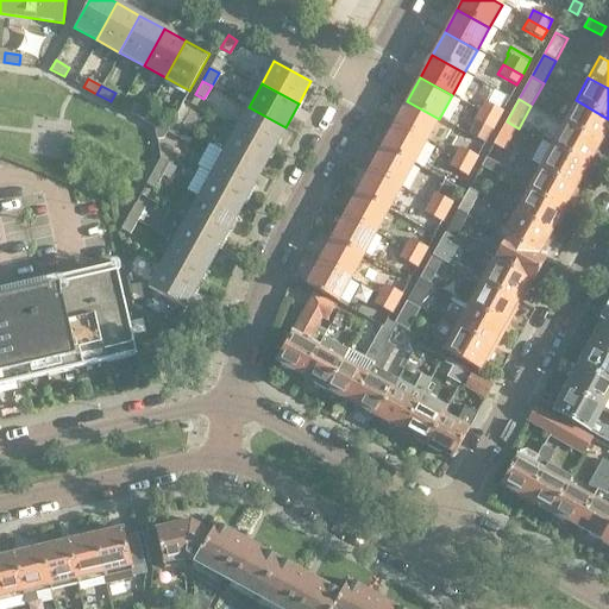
[(478,110),(497,119),(502,110),(484,100),(478,110)]
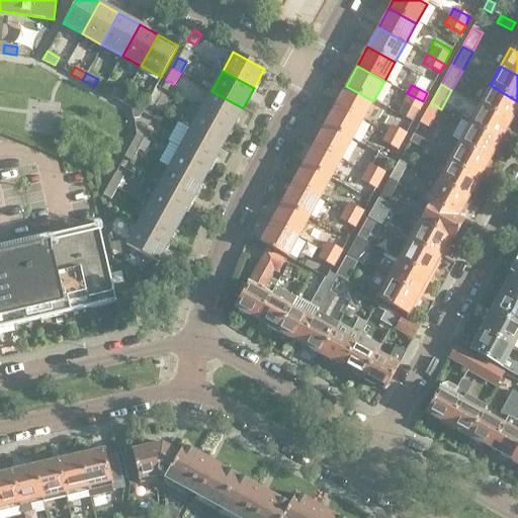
[(517,101),(490,85),(479,104),(510,121),(511,119),(514,121),(517,112),(517,109),(517,106),(517,101)]
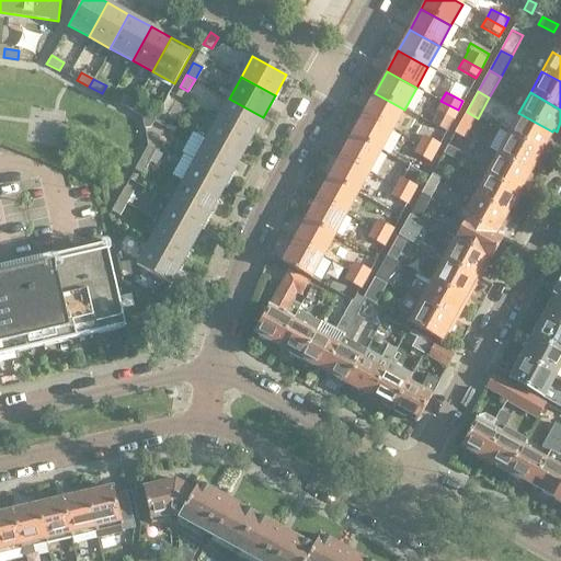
[(375,93),(363,114),(393,130),(404,110),(375,93)]
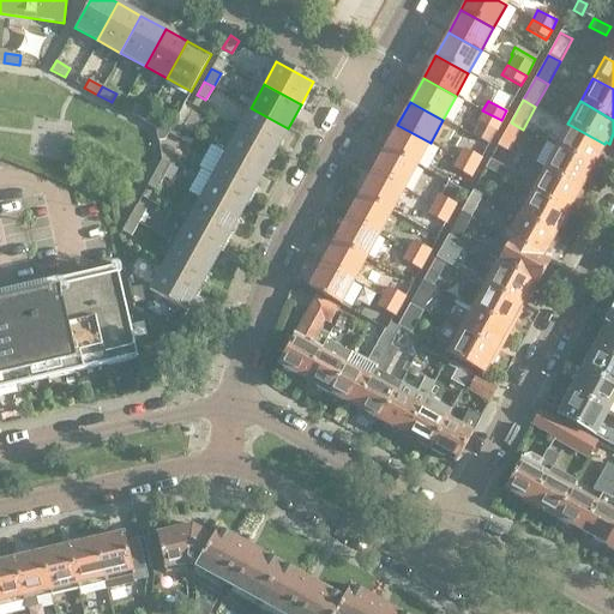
[(134,104),(130,113),(143,120),(148,112),(134,104)]
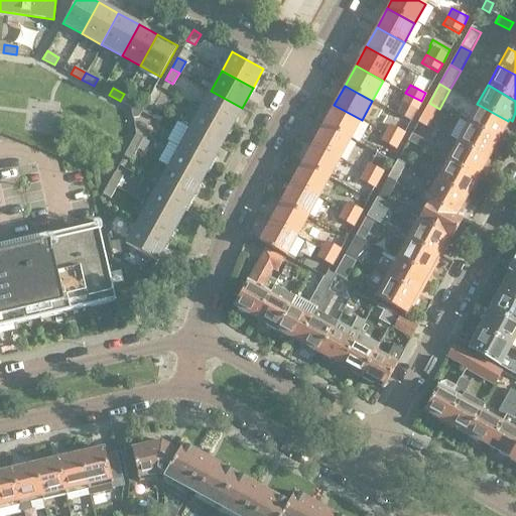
[(153,89),(146,101),(154,105),(160,94),(153,89)]
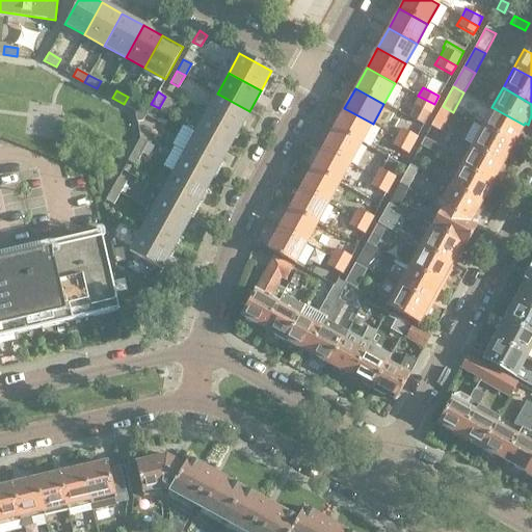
[(217,94),(207,110),(239,128),(249,111),(217,94)]
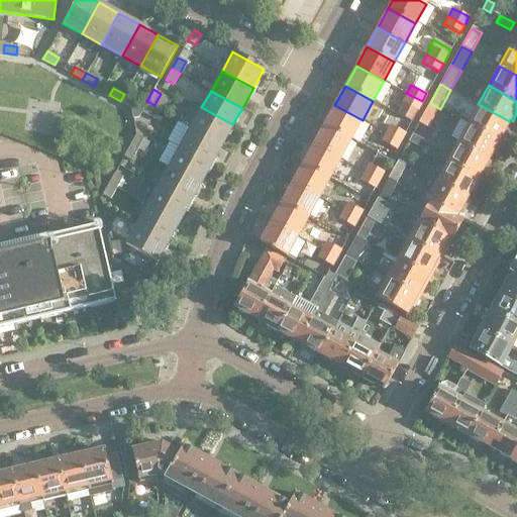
[(395,113),(411,121),(422,101),(406,93),(395,113)]
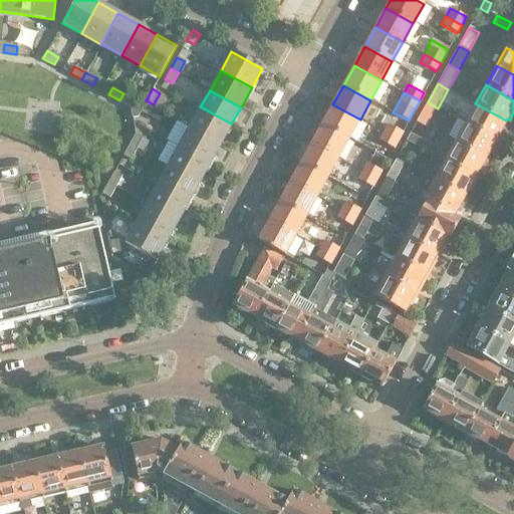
[(123,93),(119,100),(130,106),(131,107),(133,103),(135,99),(123,93)]
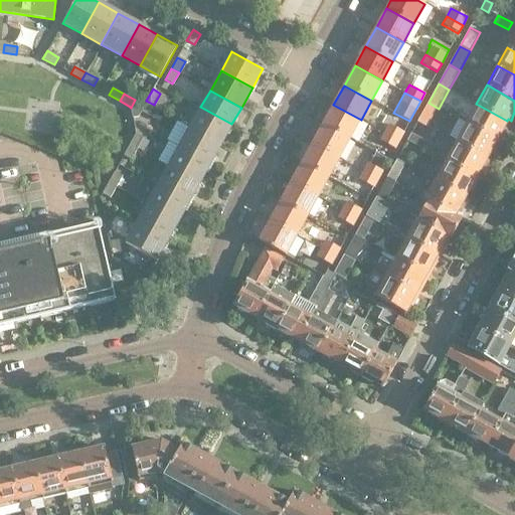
[(142,109),(140,112),(141,112),(148,116),(154,105),(146,101),(142,109)]
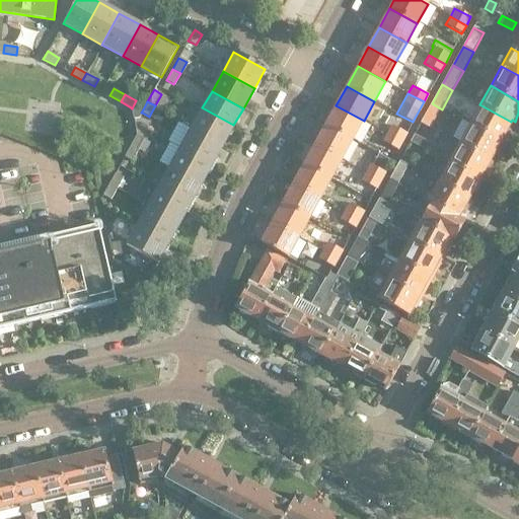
[(432,103),(422,123),(431,128),(442,109),(432,103)]
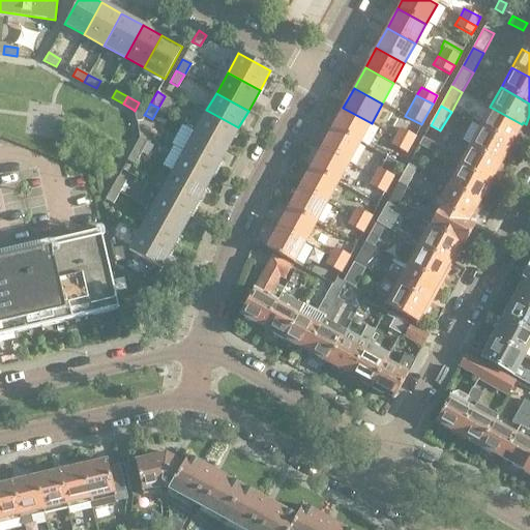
[(145,115),(144,115),(146,112),(137,107),(135,111),(134,110),(136,121),(143,120),(143,119),(145,115)]
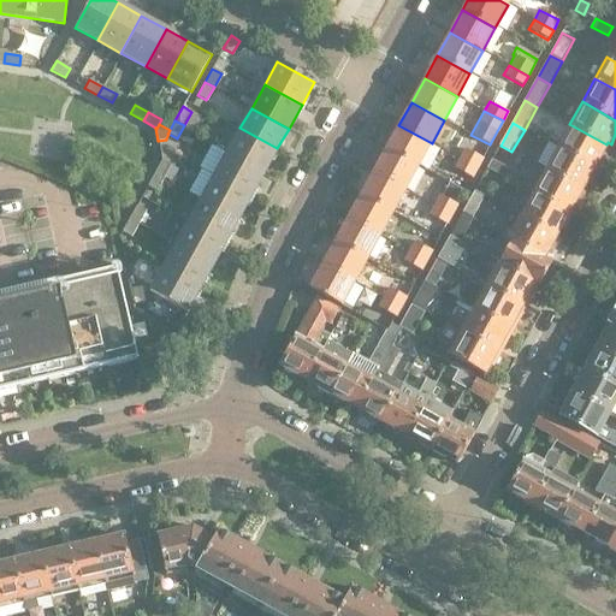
[(569,124),(557,147),(597,170),(604,155),(602,153),(606,144),(569,124)]
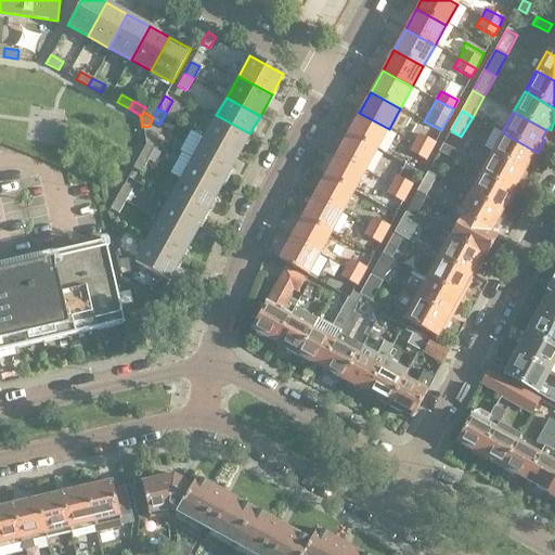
[(359,113),(348,133),(377,150),(389,129),(359,113)]
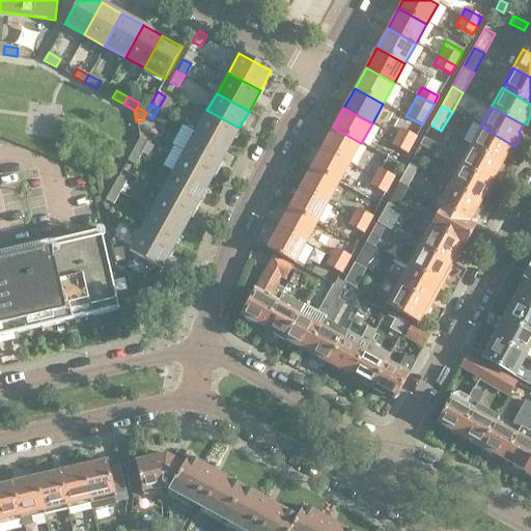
[(206,110),(196,130),(228,147),(239,128),(206,110)]
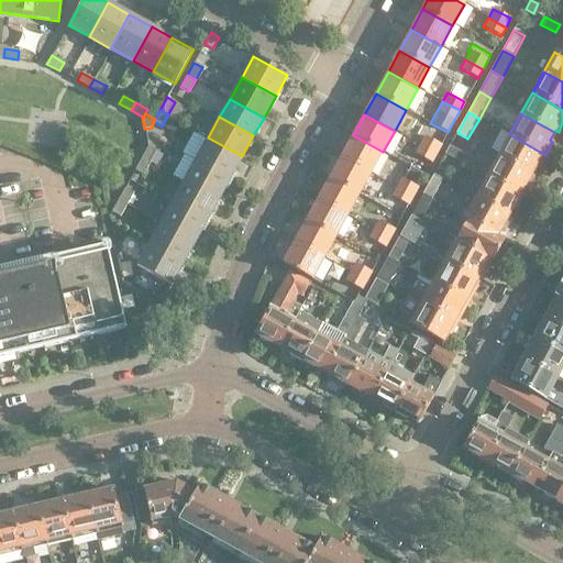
[(185,177),(206,139),(196,133),(175,172),(185,177)]
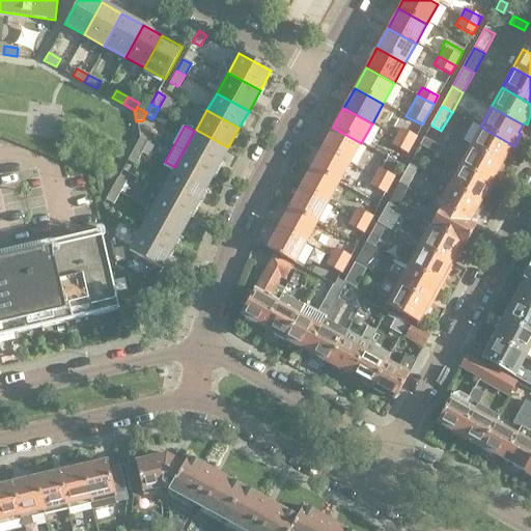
[(480,127),(470,146),(501,164),(506,155),(508,157),(514,146),(480,127)]
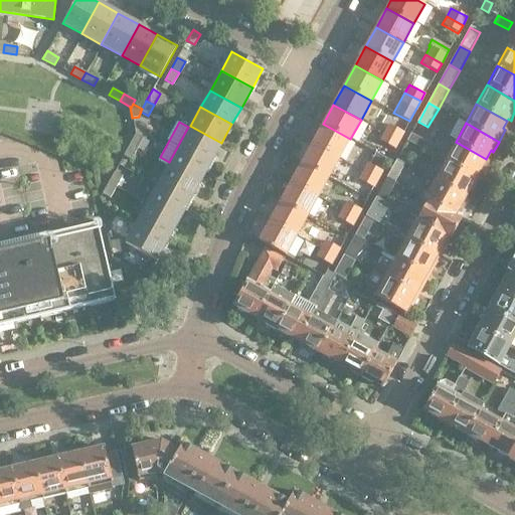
[(323,124),(312,144),(339,159),(350,139),(323,124)]
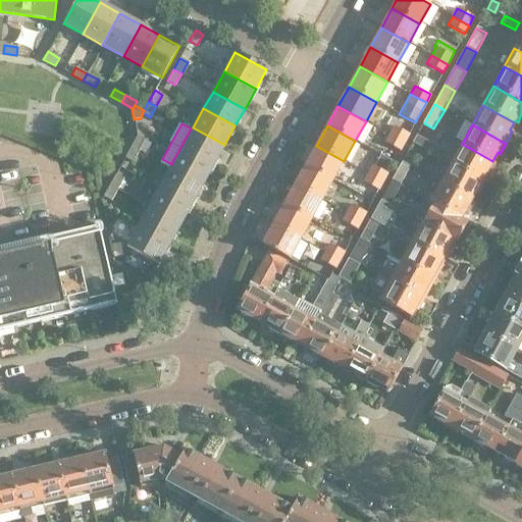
[(389,135),(406,144),(410,136),(395,126),(389,135)]
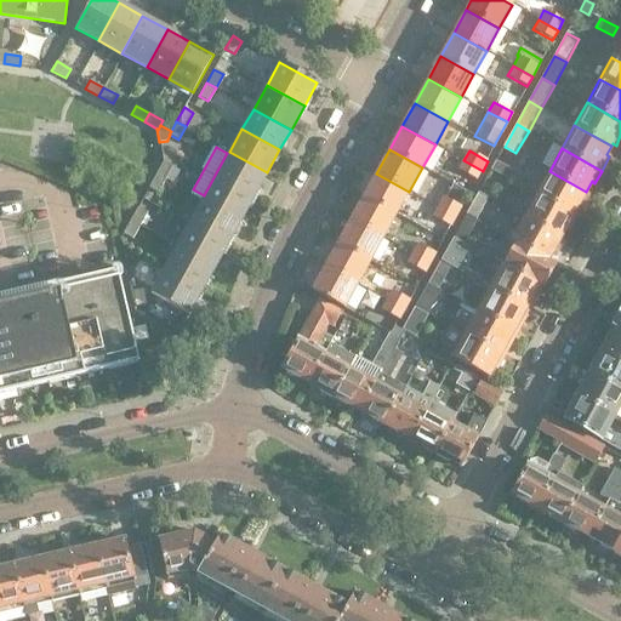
[(229,152),(217,172),(255,194),(267,172),(229,152)]
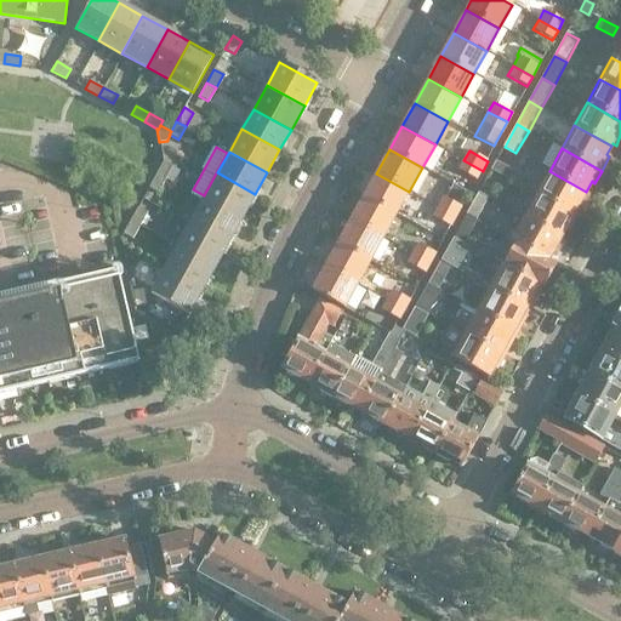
[(163,160),(155,175),(165,180),(172,166),(163,160)]
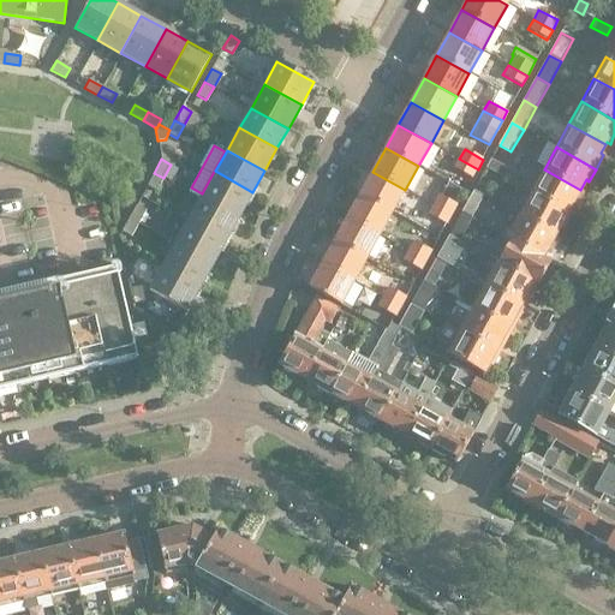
[(454,168),(472,179),(478,169),(459,159),(454,168)]
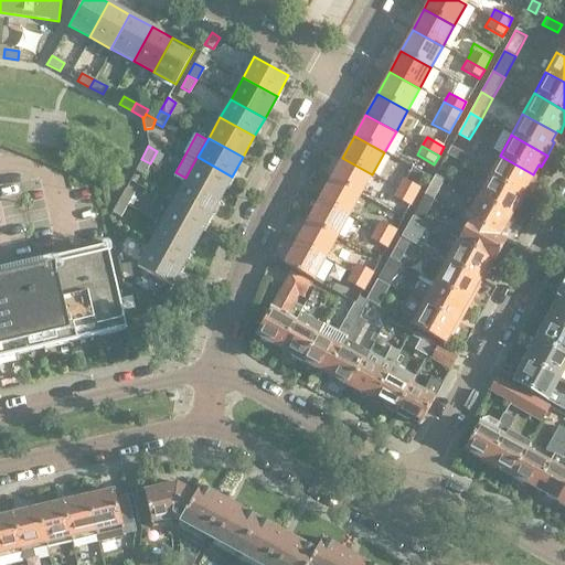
[(451,147),(447,155),(459,162),(464,153),(451,147)]
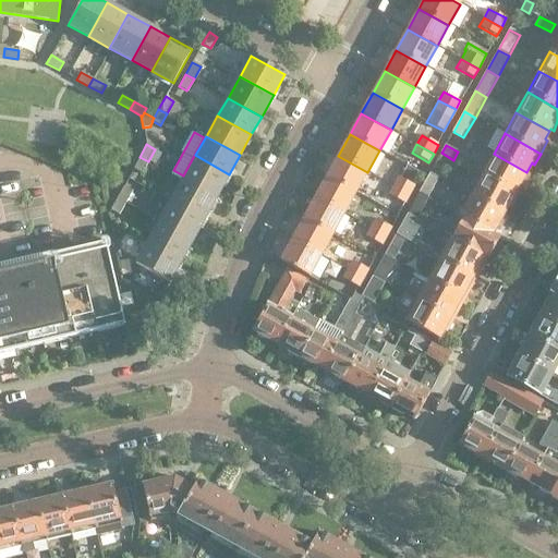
[(494,154),(482,174),(514,193),(520,184),(523,185),(529,174),(526,172),(494,154)]
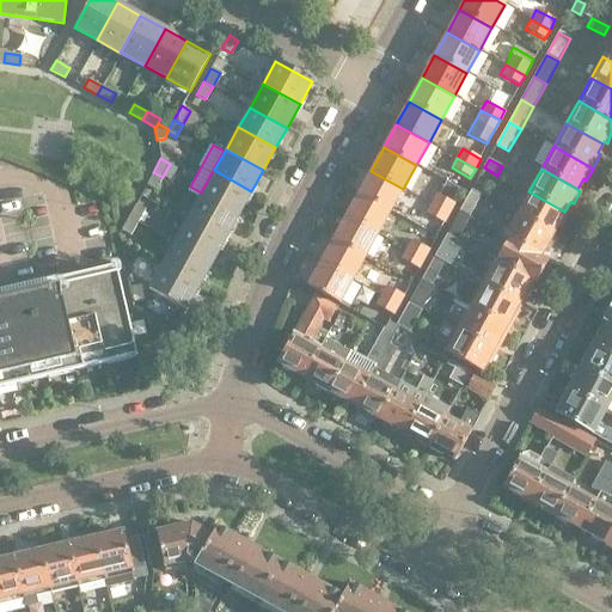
[(214,170),(201,195),(238,215),(251,191),(214,170)]
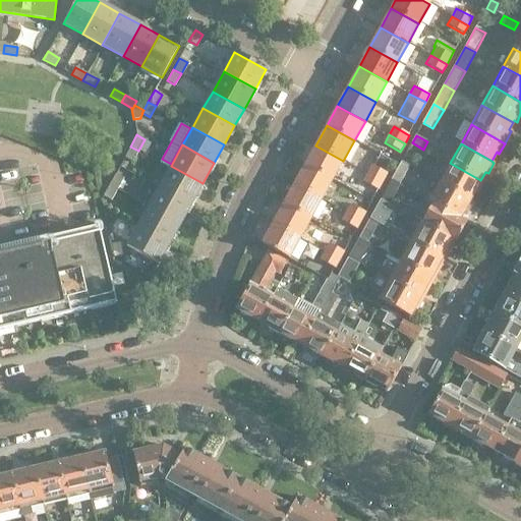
[(315,146),(305,165),(333,180),(343,161),(315,146)]
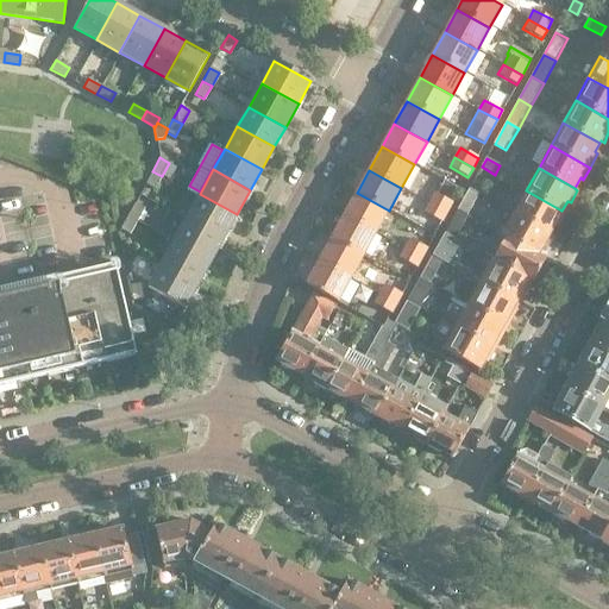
[(152,171),(145,184),(155,189),(162,176),(152,171)]
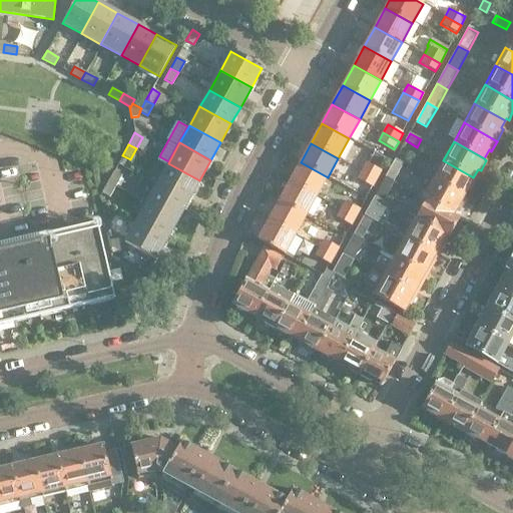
[(362,171),(378,179),(382,171),(381,170),(387,159),(374,151),(368,163),(366,162),(362,171)]
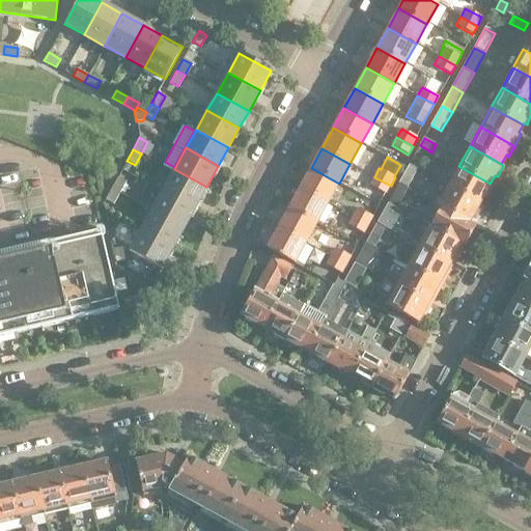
[(410,165),(399,185),(408,190),(419,170),(410,165)]
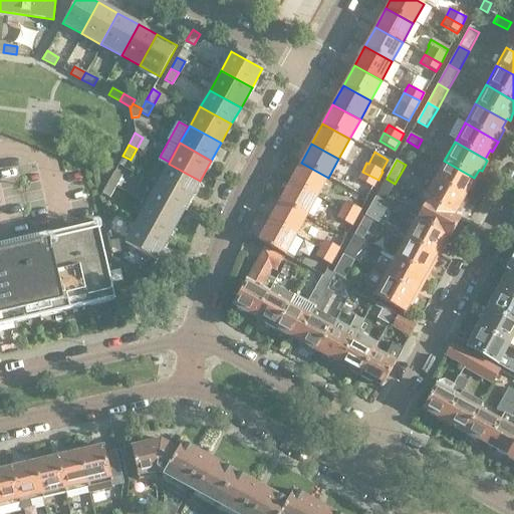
[(444,161),(434,180),(464,197),(469,189),(471,190),(477,180),(474,178),(444,161)]
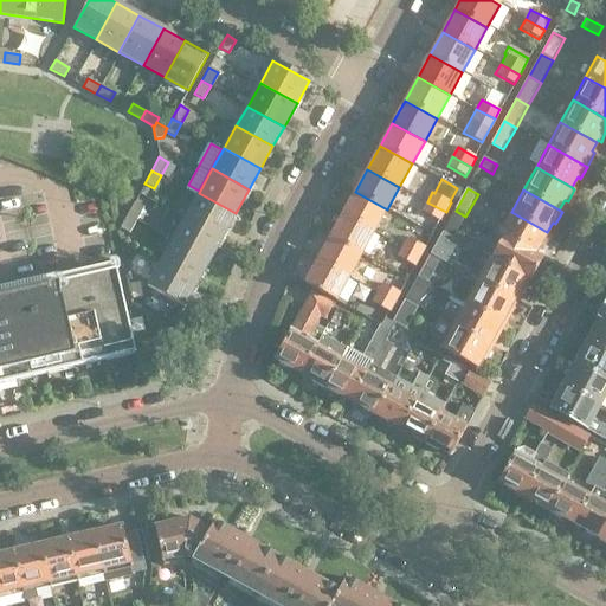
[(355,192),(342,214),(374,232),(387,210),(355,192)]
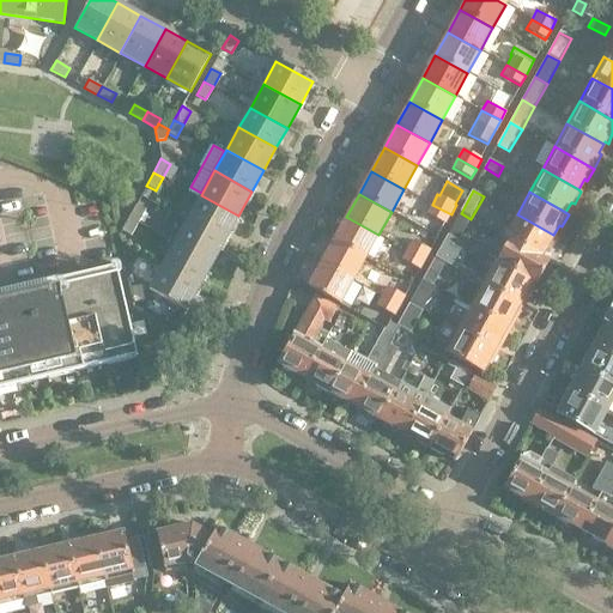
[(201,195),(188,219),(225,240),(238,216),(201,195)]
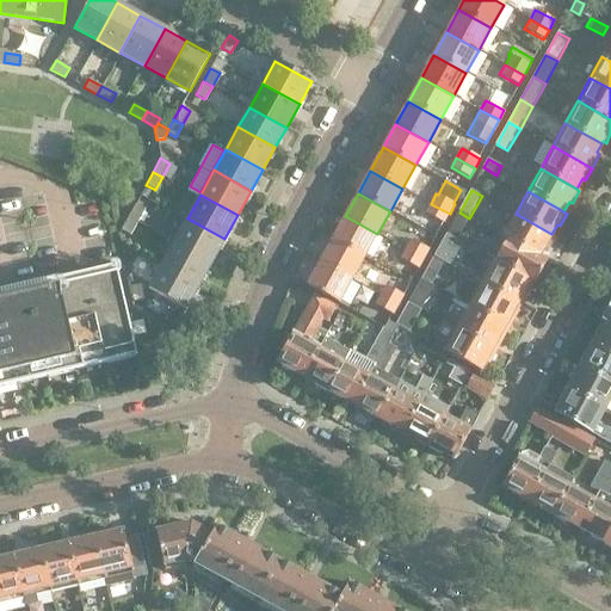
[(497,204),(510,210),(514,202),(501,196),(497,204)]
